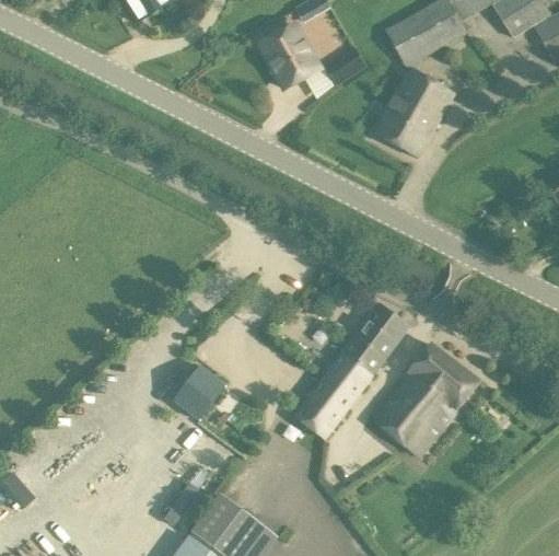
[(126,0),(138,20),(170,0),(126,0)]
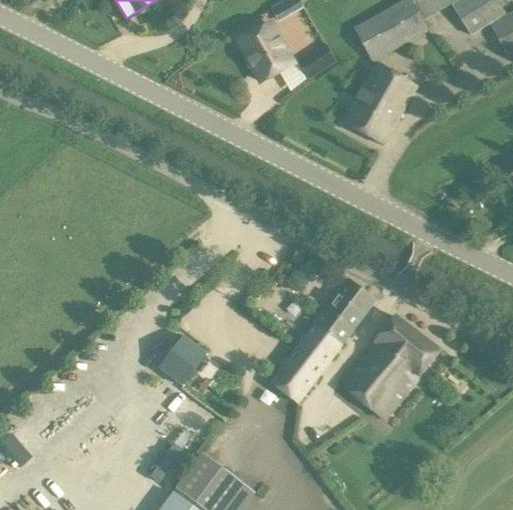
[(281,0),(271,6),(279,20),(303,7),(299,0),(281,0)]
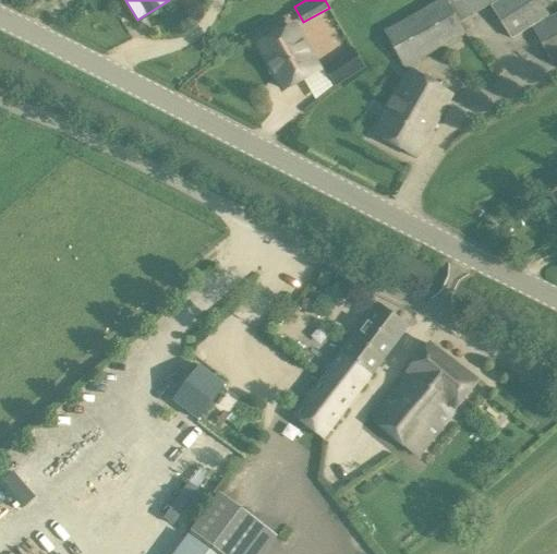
[(462,20),(496,0),(439,0),(388,29),(408,65),(468,31),(462,20)]
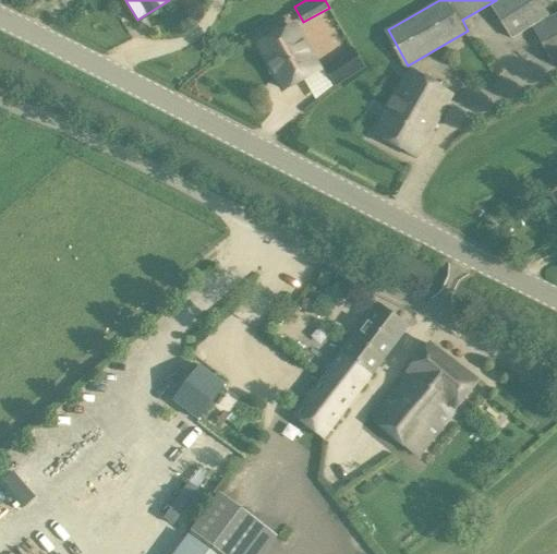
[(516,35),(552,12),(544,0),(503,0),(496,4),(516,35)]
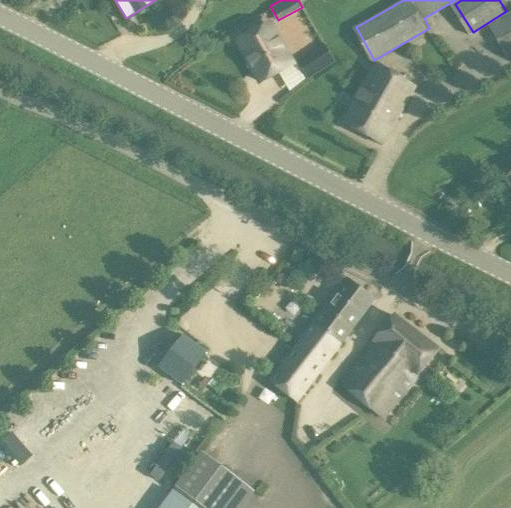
[(508,54),(510,52),(510,13),(491,24),(508,54)]
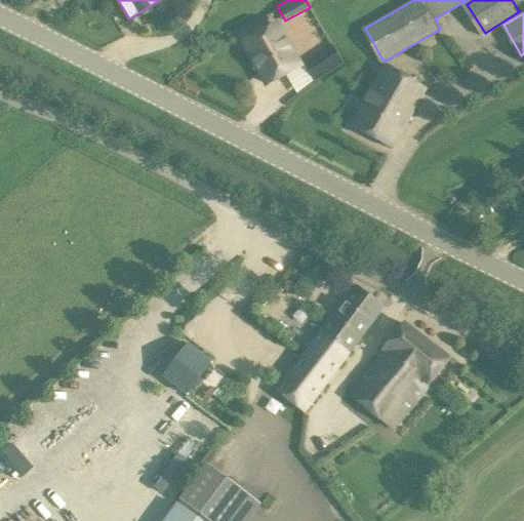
[(269,82),(300,65),(279,24),(247,41),(269,82)]
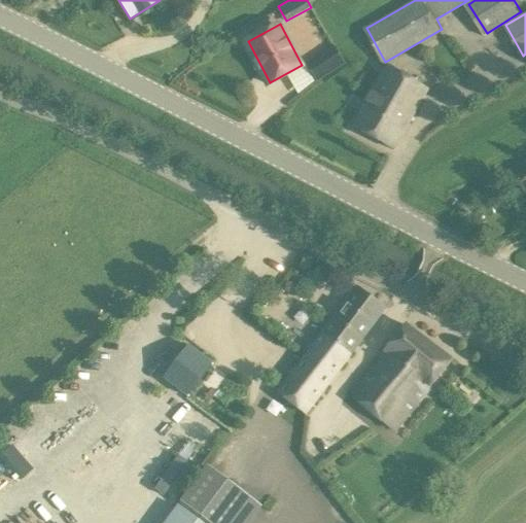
[(335,42),(307,61),(318,77),(346,60),(335,42)]
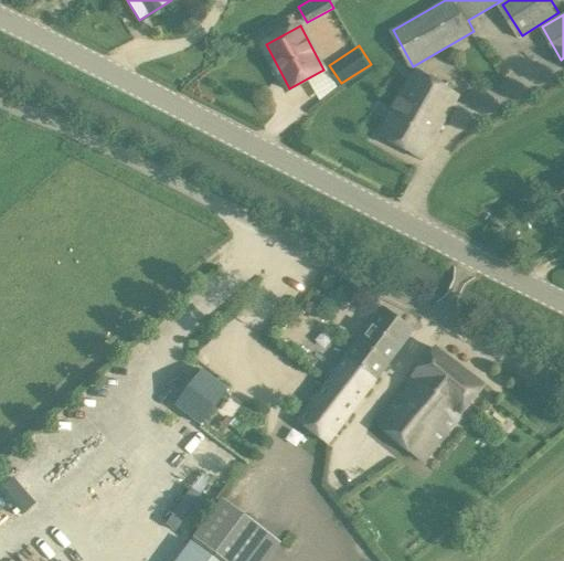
[(382,134),(403,146),(425,158),(460,94),(418,70),(382,134)]
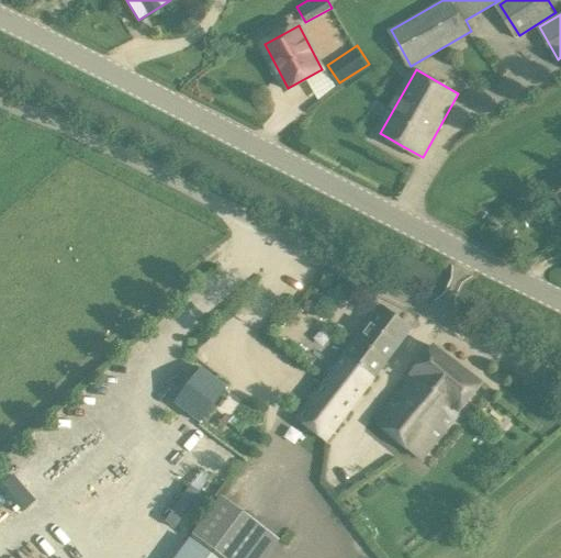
[(382,305),(345,355),(359,367),(370,353),(374,356),(377,353),(388,360),(412,328),(382,305)]
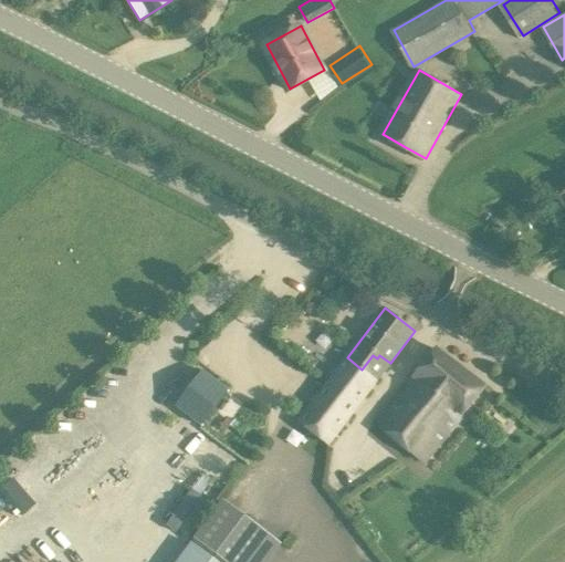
[(425,461),(488,385),(438,347),(415,375),(414,374),(376,420),(425,461)]
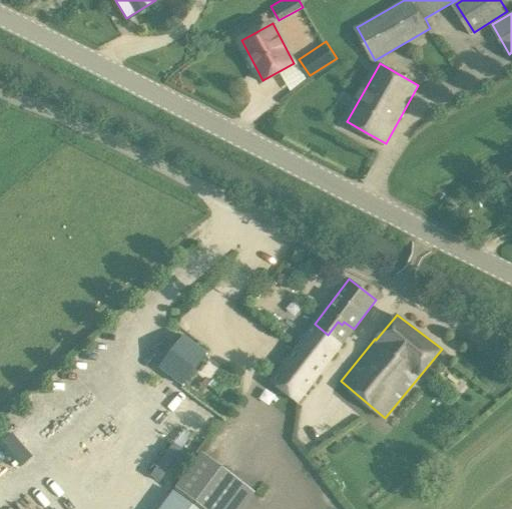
[(328,335),(315,324),(272,381),(299,401),(354,329),(344,322),(342,325),(338,322),(328,335)]
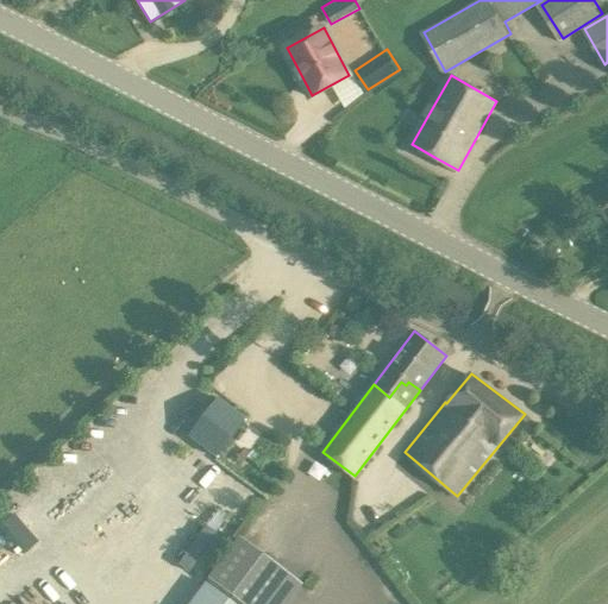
[(192,435),(218,454),(269,494),(298,455),(220,397),(192,435)]
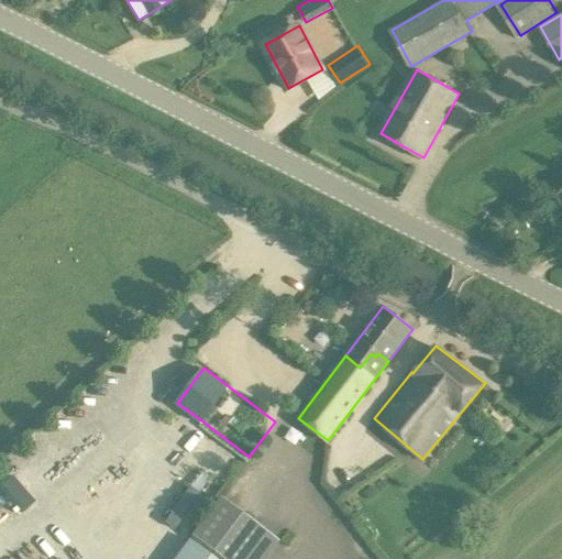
[(218,499),(189,537),(218,558),(238,558),(260,530),(218,499)]
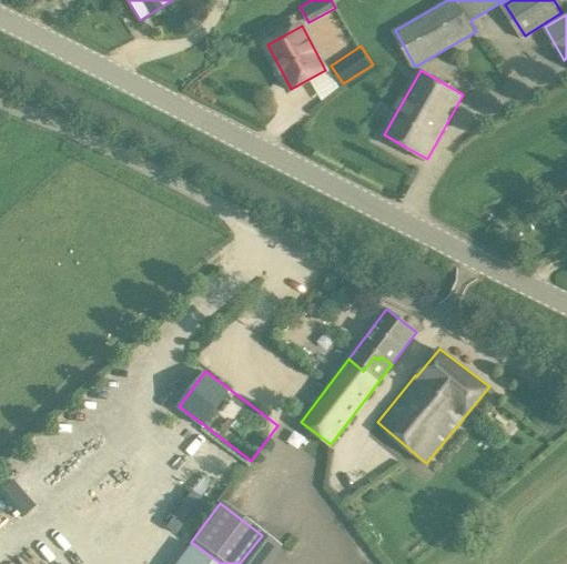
[(220,563),(191,542),(173,563),(220,563)]
